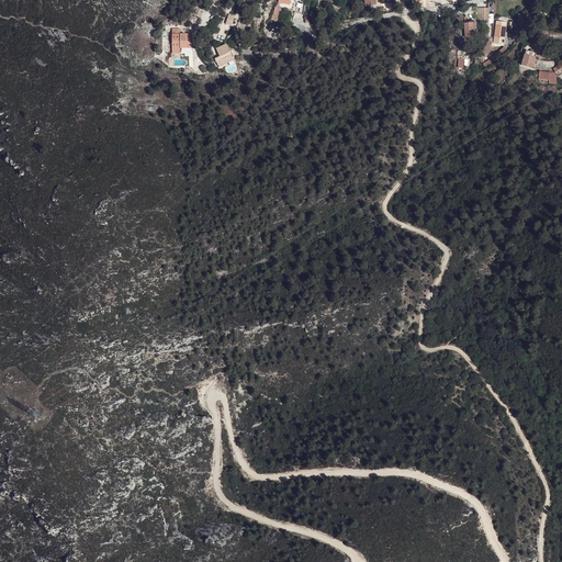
[(277,2),(271,18),(279,20),(284,4),(277,2)]
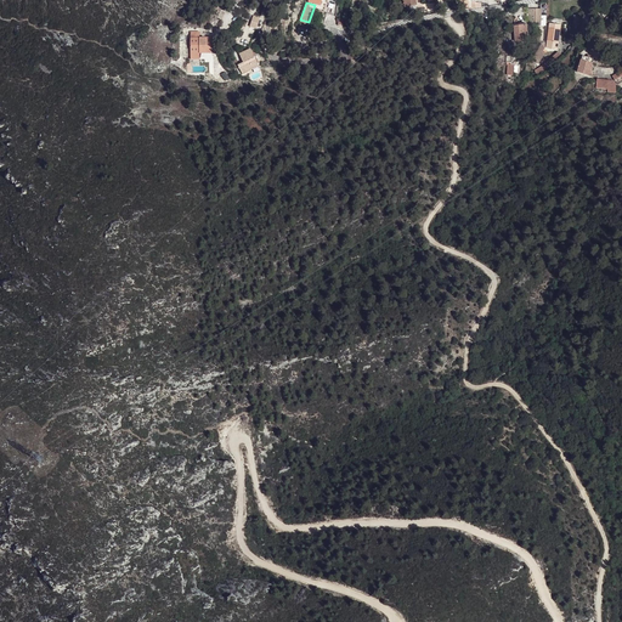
[(529,6),(529,20),(537,18),(537,22),(542,22),(542,6),(529,6)]
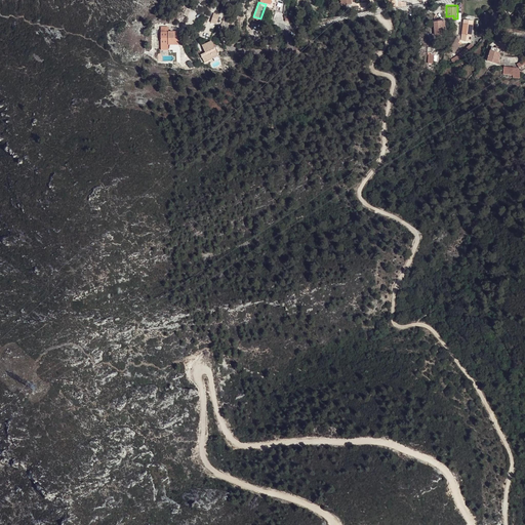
[(210,12),(205,19),(217,22),(218,15),(210,12)]
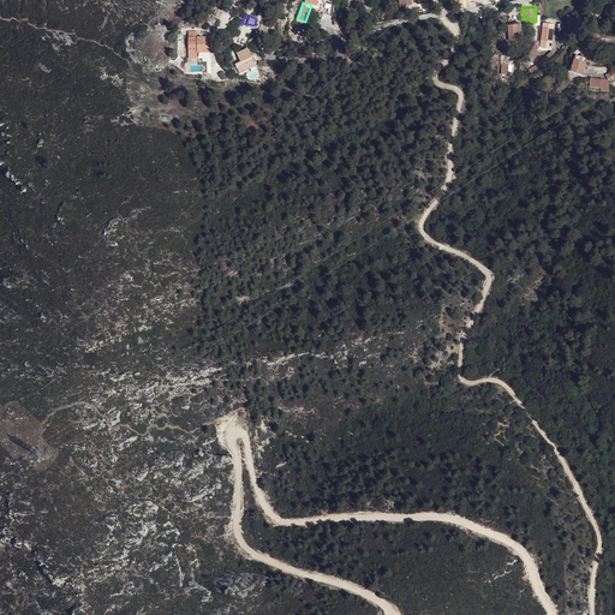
[(556,22),(544,19),(542,45),(553,46),(556,22)]
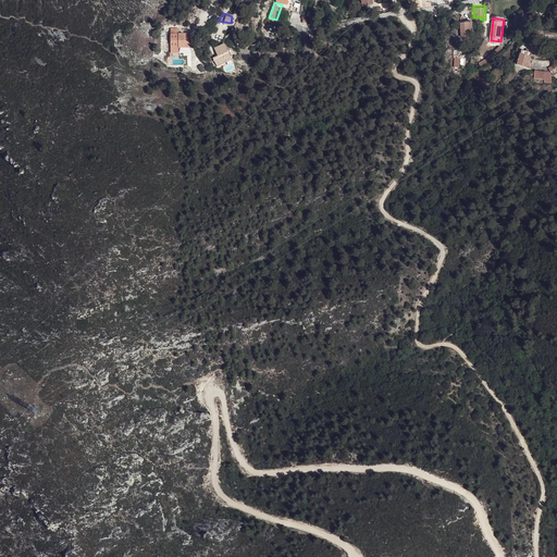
[(461,21),(462,35),(473,34),(472,20),(461,21)]
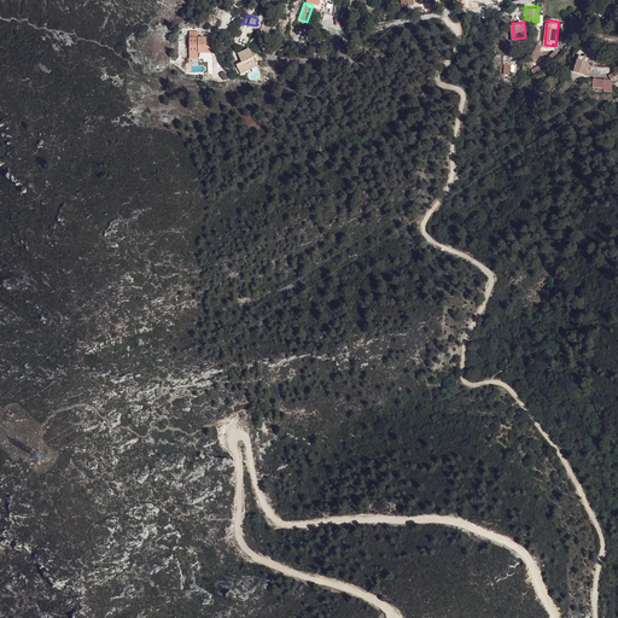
[(199,28),(191,28),(191,53),(199,53),(199,50),(199,47),(211,46),(211,34),(199,35),(199,28)]
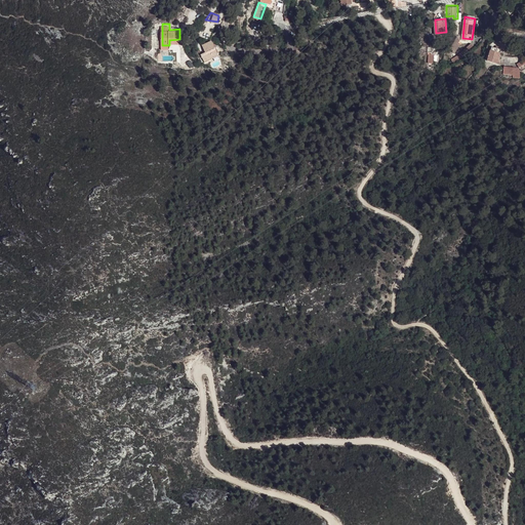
[(458,41),(461,37),(457,35),(451,46),(454,48),(453,49),(455,51),(460,42),(458,41)]
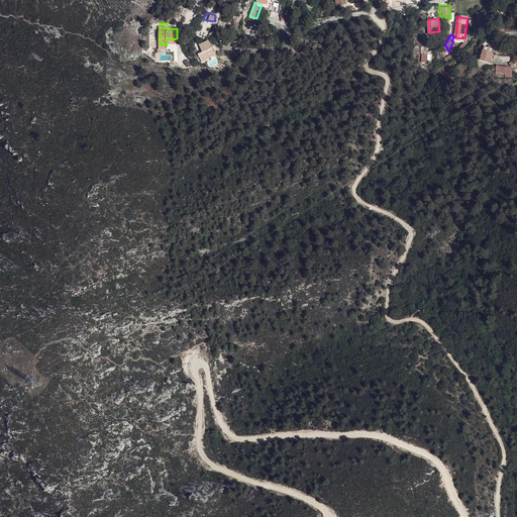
[(203,49),(199,52),(202,60),(216,53),(214,49),(209,38),(200,42),(203,49)]
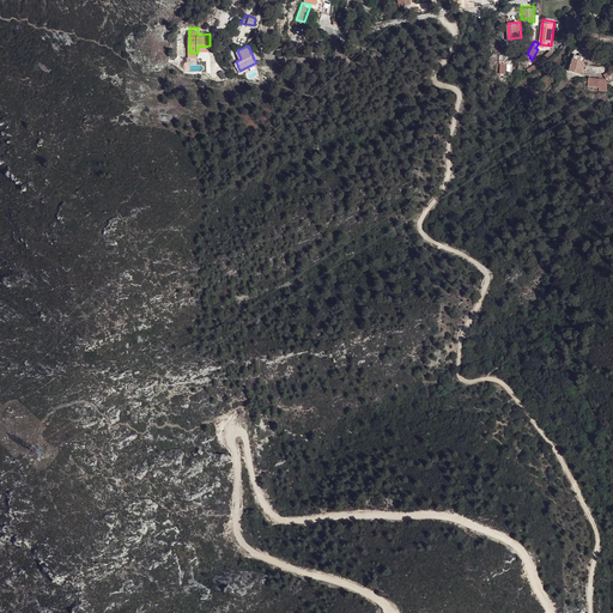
[(546,53),(538,61),(541,65),(550,56),(554,52),(551,48),(546,53)]
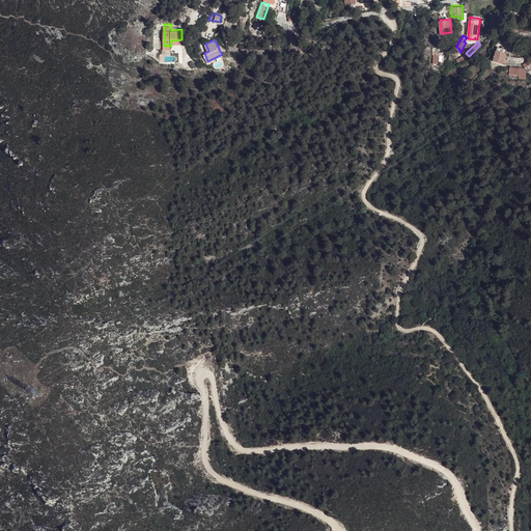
[(498,45),(495,59),(506,62),(507,60),(505,60),(506,57),(507,54),(506,54),(507,48),(504,47),(498,45)]
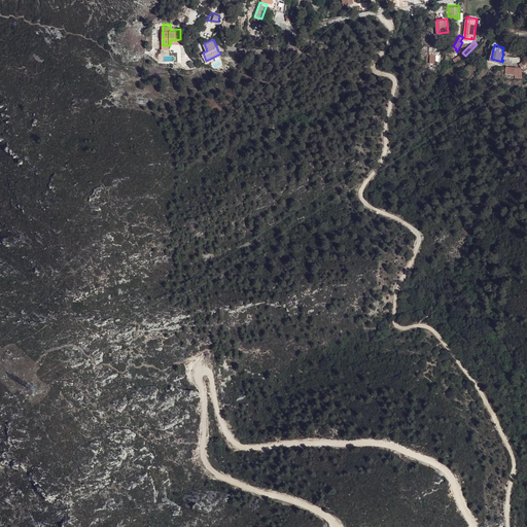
[(516,75),(523,76),(523,69),(521,66),(506,64),(506,72),(516,73),(516,75)]
